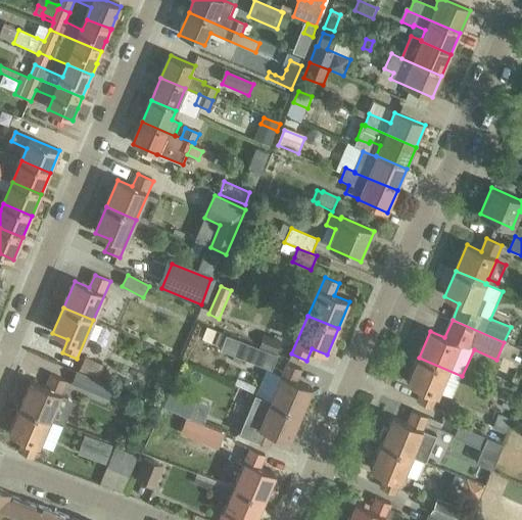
[(221,348),(226,335),(219,333),(214,346),(221,348)]
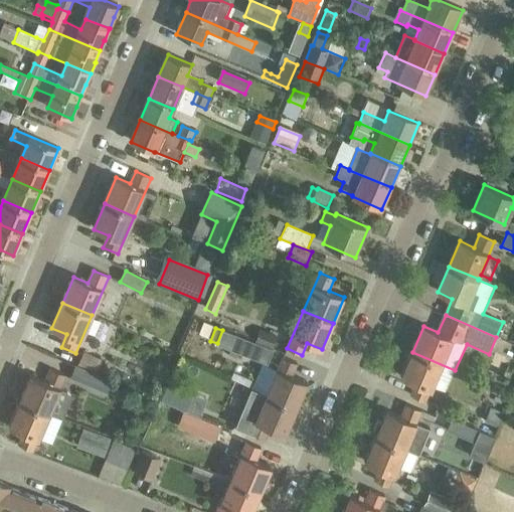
[(273,351),(222,330),(217,343),(268,364),(273,351)]
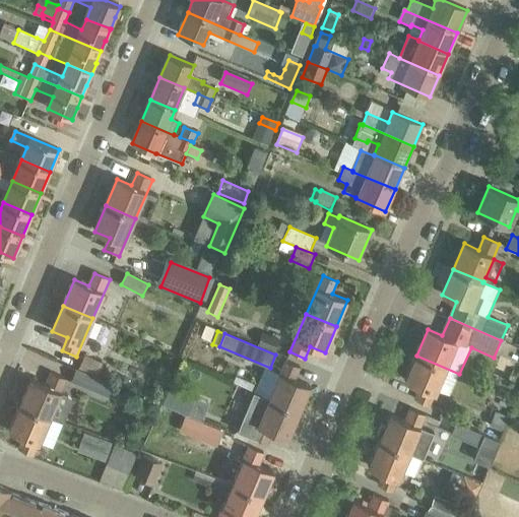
[(263,333),(259,346),(275,353),(280,341),(263,333)]
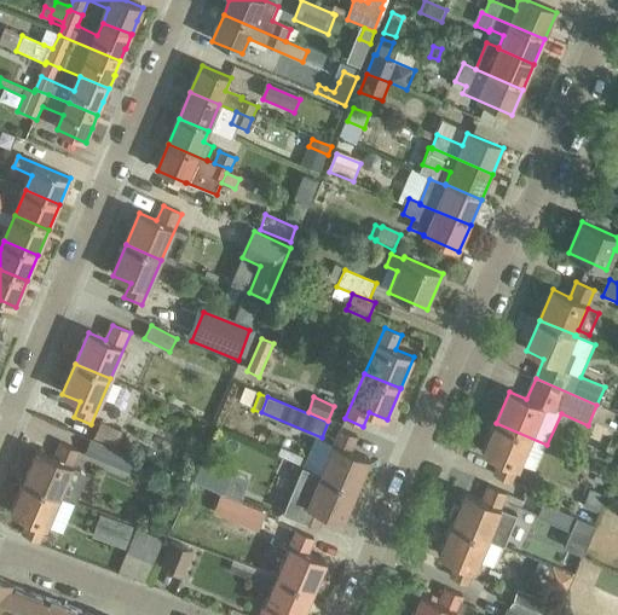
[(536,471),(547,445),(496,423),(483,453),(500,460),(494,476),(512,483),(520,464),(536,471)]
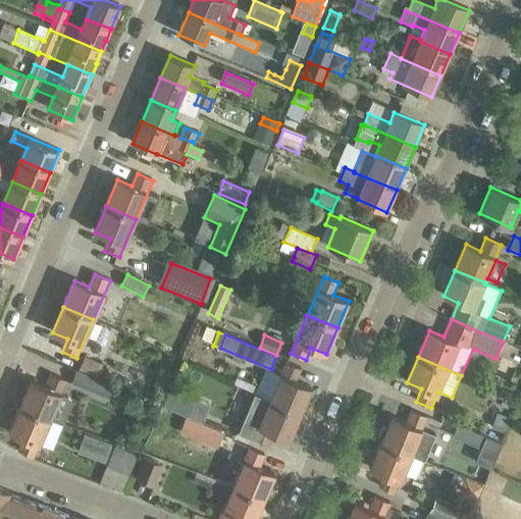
[(104,367),(86,358),(80,370),(98,379),(104,367)]
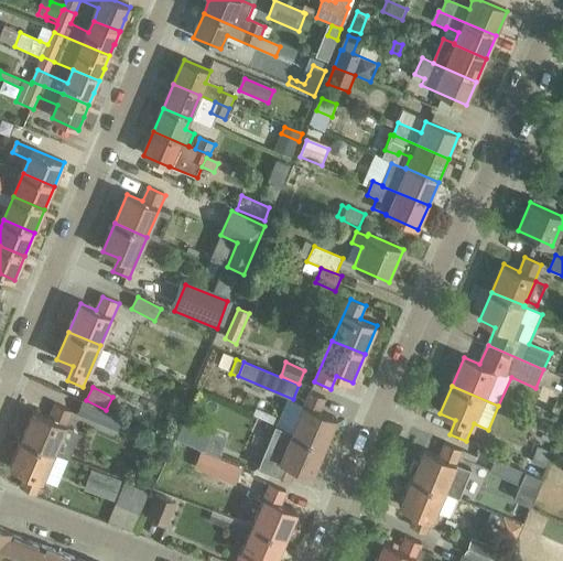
[(292,435),(324,449),(337,419),(321,412),(326,399),(311,392),(292,435)]
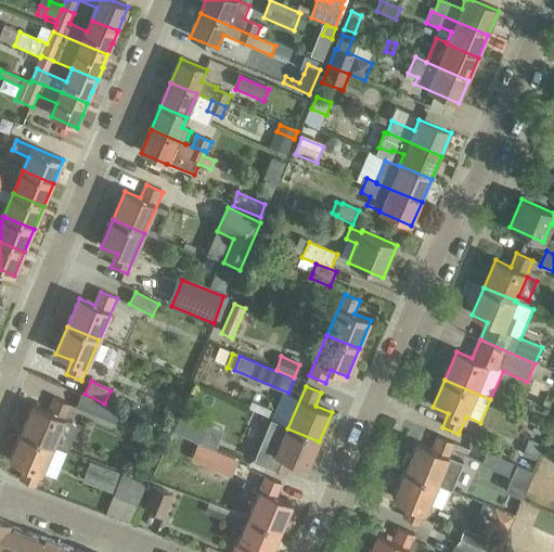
[(120,412),(82,397),(77,409),(116,425),(120,412)]
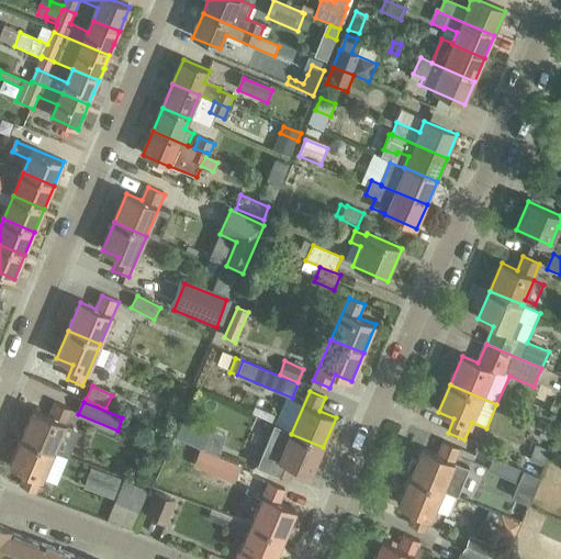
[(34,410),(22,439),(54,454),(71,411),(56,404),(51,417),(34,410)]
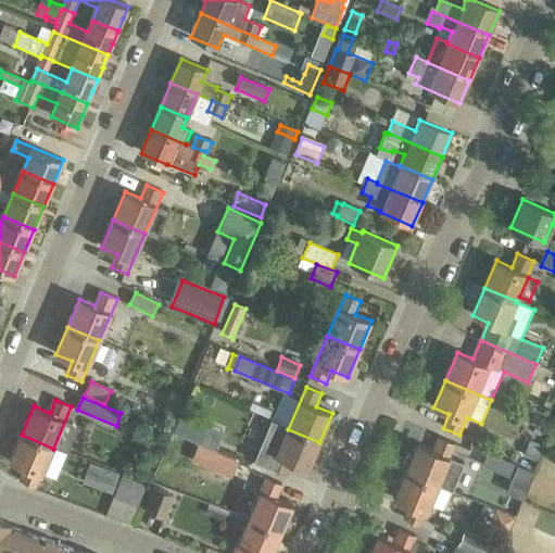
[(183,415),(174,434),(179,436),(179,437),(201,447),(210,426),(187,416),(183,415)]
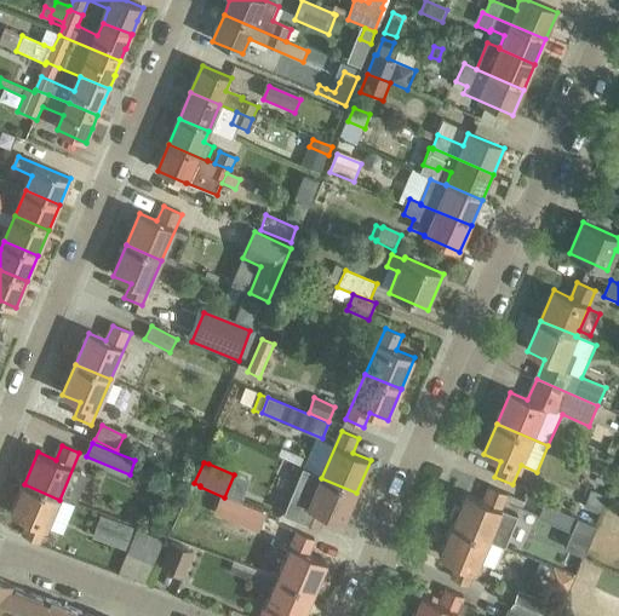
[(147,472),(137,468),(133,477),(143,481),(147,472)]
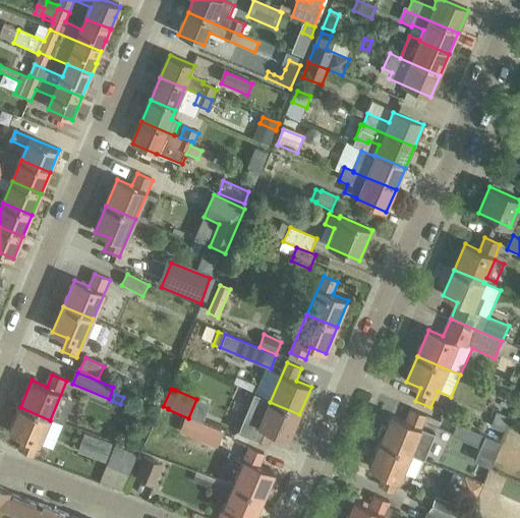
[(289,440),(299,414),(270,402),(254,440),(269,446),(274,434),(289,440)]
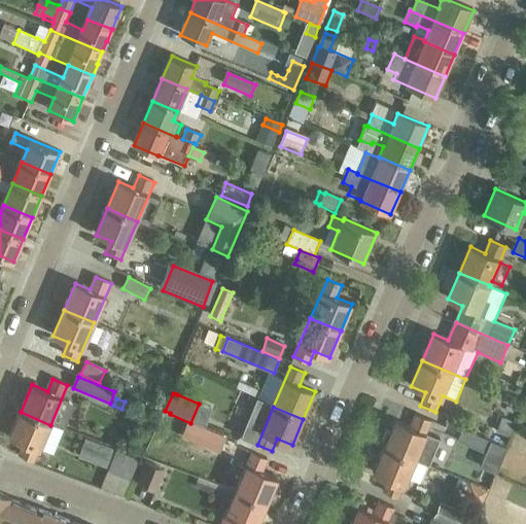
[(34,462),(50,425),(21,412),(9,438),(25,444),(19,456),(34,462)]
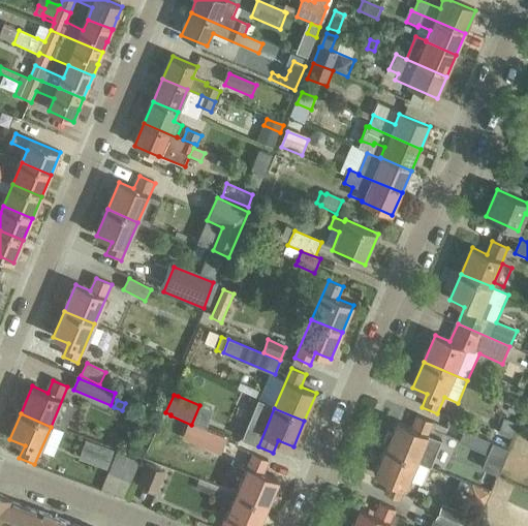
[(398,423),(386,449),(416,462),(430,467),(431,466),(430,466),(440,441),(441,442),(441,440),(428,435),(433,423),(417,416),(412,429),(398,423)]
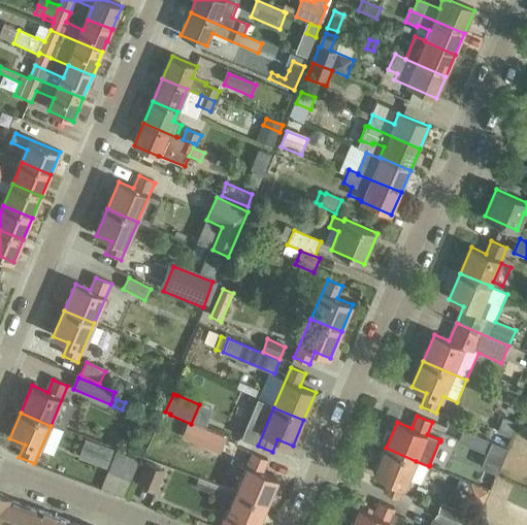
[(518,425),(504,419),(497,434),(512,440),(518,425)]
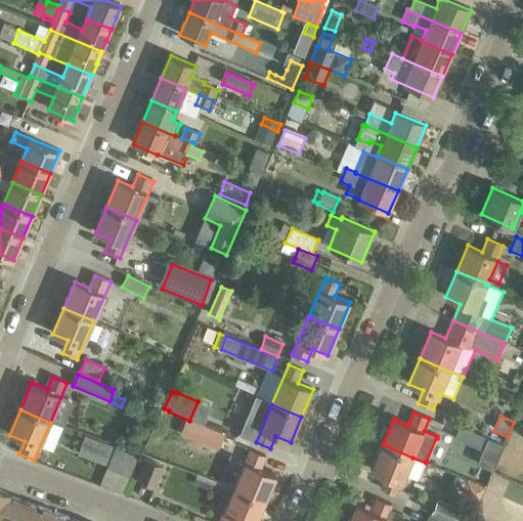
[(194,441),(201,426),(185,420),(181,431),(188,434),(186,438),(194,441)]
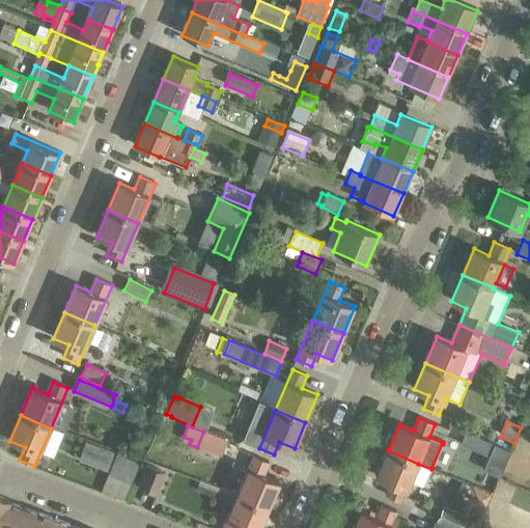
[(465,433),(461,444),(491,456),(496,446),(465,433)]
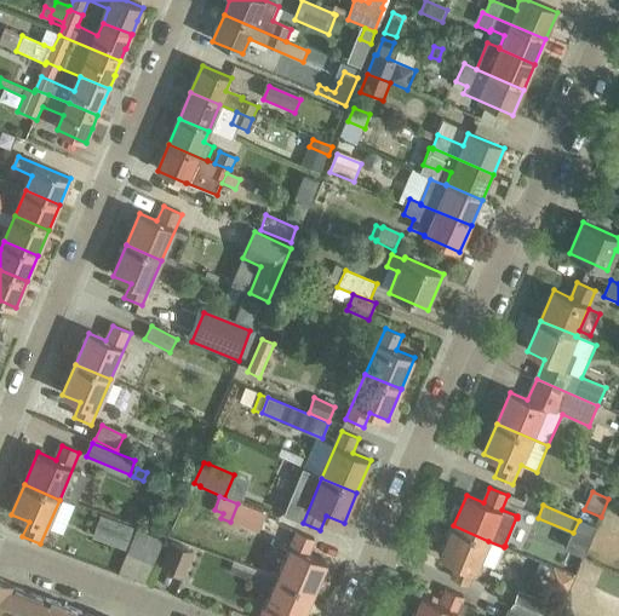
[(126,551),(136,525),(102,512),(92,537),(126,551)]
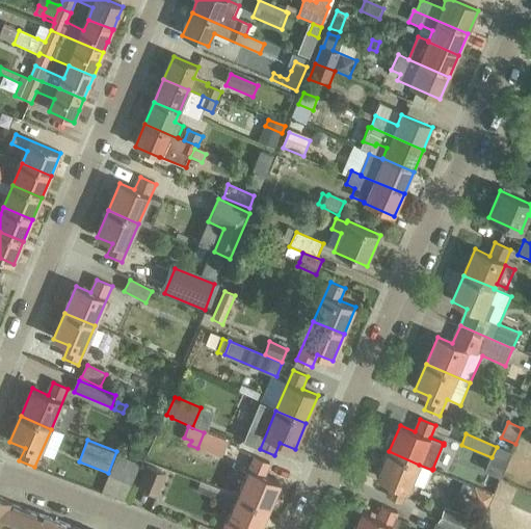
[(402,504),(410,483),(425,490),(432,470),(419,465),(389,451),(377,478),(392,484),(387,497),(391,499),(402,504)]
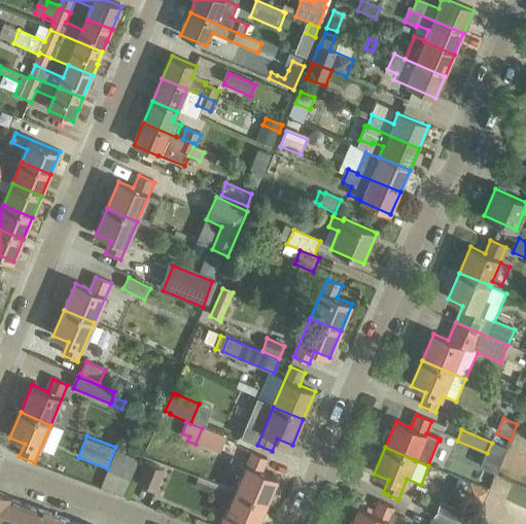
[(109,472),(131,481),(139,462),(117,453),(109,472)]
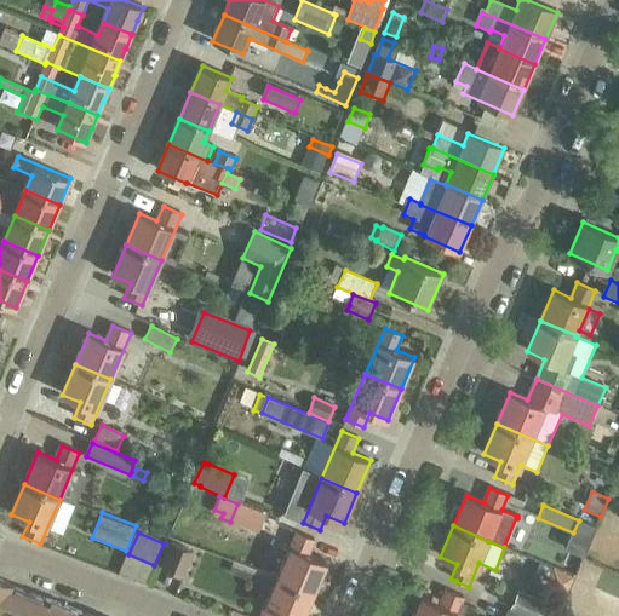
[(278,580),(313,594),(326,563),(309,556),(315,541),(297,533),(278,579),(278,580)]
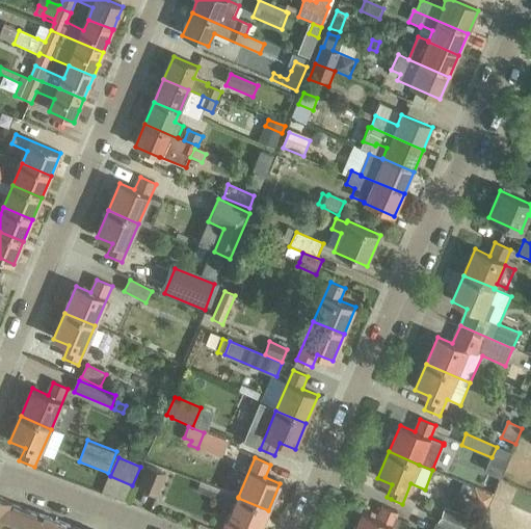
[(166,475),(148,467),(139,486),(158,495),(166,475)]
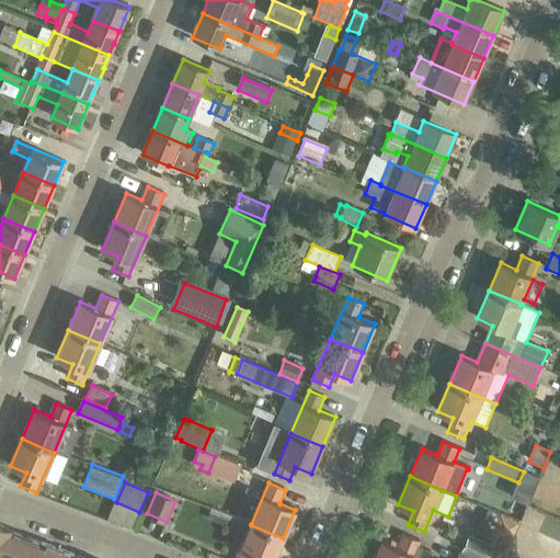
[(139,512),(116,502),(107,522),(121,526),(120,527),(134,532),(141,513),(139,512)]
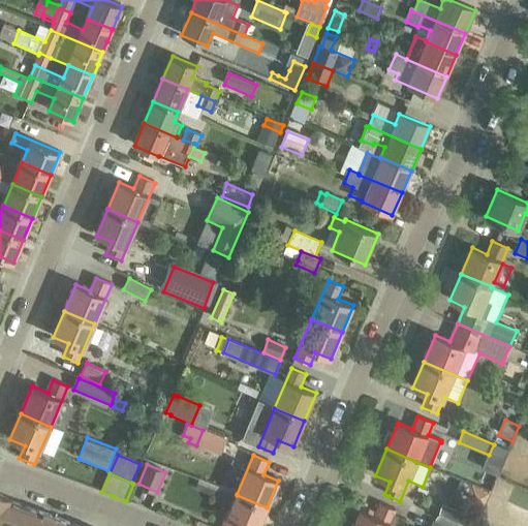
[(237,495),(237,494),(199,481),(198,485),(228,496),(228,498),(235,500),(222,525),(258,525),(267,507),(237,495)]
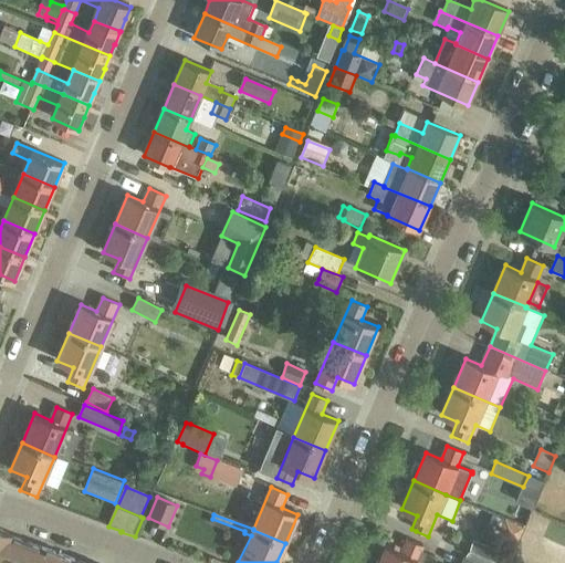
[(525,529),(505,520),(499,537),(519,544),(525,529)]
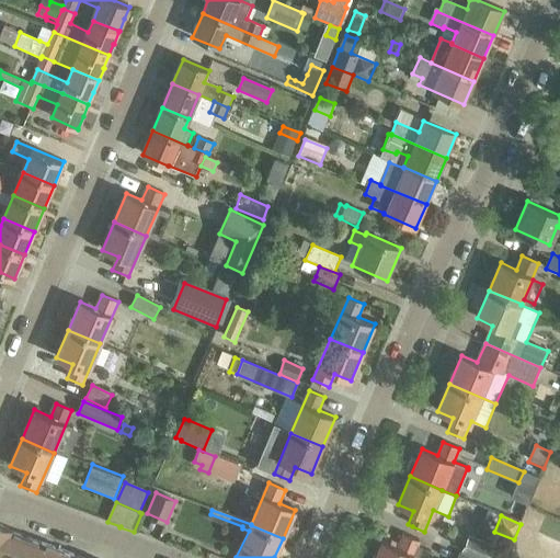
[(0,525),(0,557),(10,532),(11,530),(0,525)]
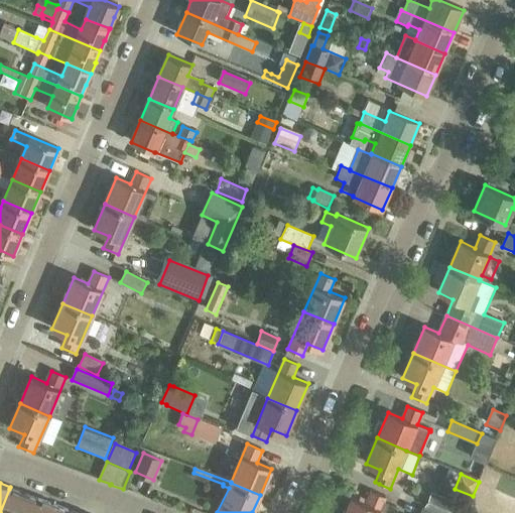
[(208,484),(207,485),(204,487),(205,492),(210,494),(213,490),(213,487),(213,486),(208,484)]
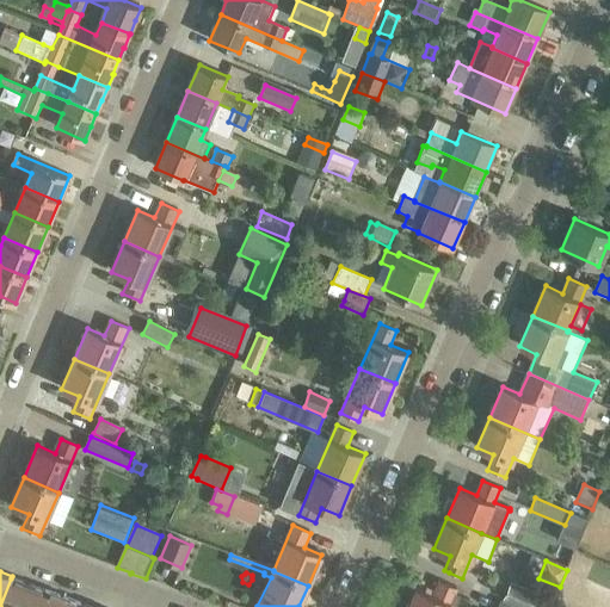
[(41,606),(47,592),(11,578),(0,606),(41,606)]
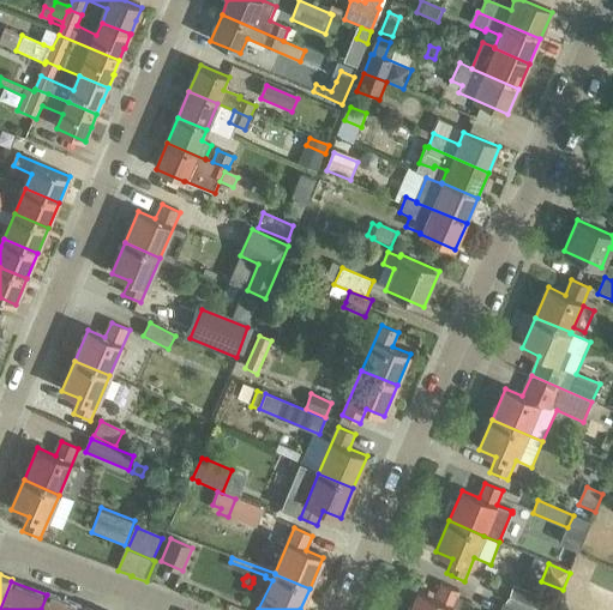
[(419,591),(409,609),(460,609),(463,599),(458,597),(460,592),(442,584),(436,598),(419,591)]
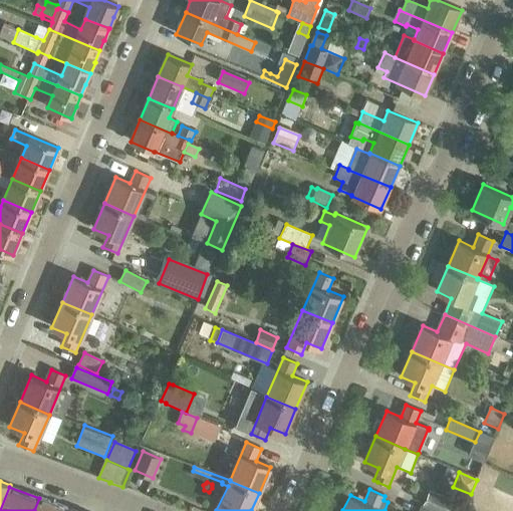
[(431,492),(424,507),(431,510),(456,510),(459,504),(431,492)]
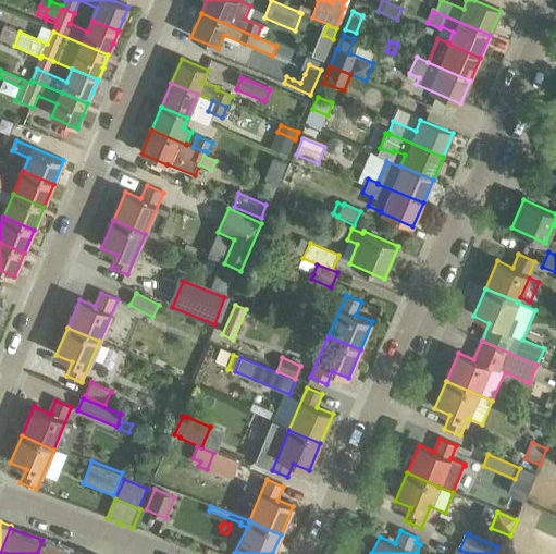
[(73,553),(74,552),(42,540),(37,553),(73,553)]
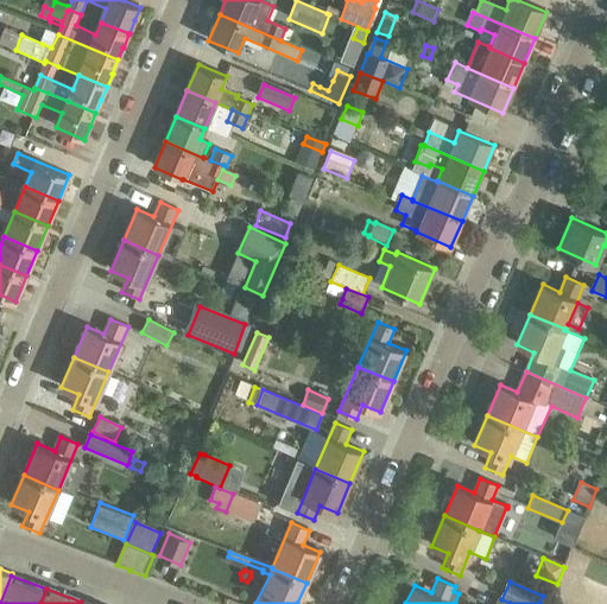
[(606,603),(606,597),(593,591),(587,603),(606,603)]
